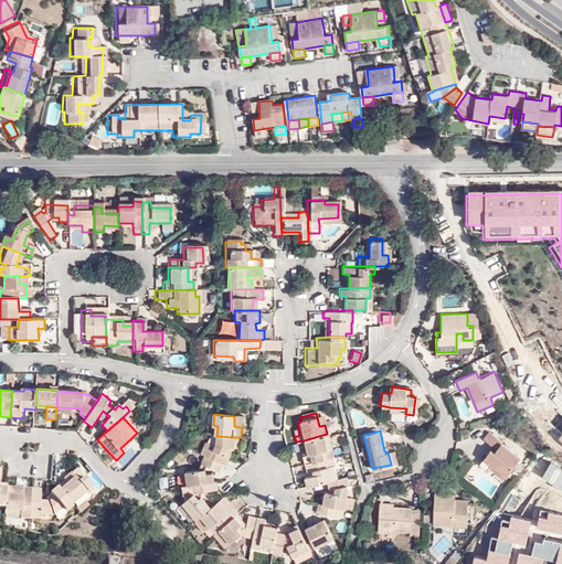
[(492,448),(486,457),(495,464),(509,474),(522,456),(505,444),(506,442),(491,431),(486,438),(499,449),(498,451),(492,448)]
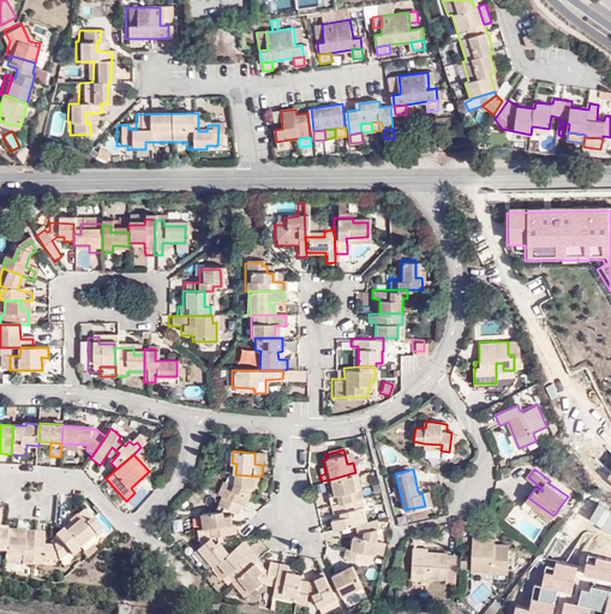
[(354,488),(360,487),(357,472),(355,472),(351,474),(354,488)]
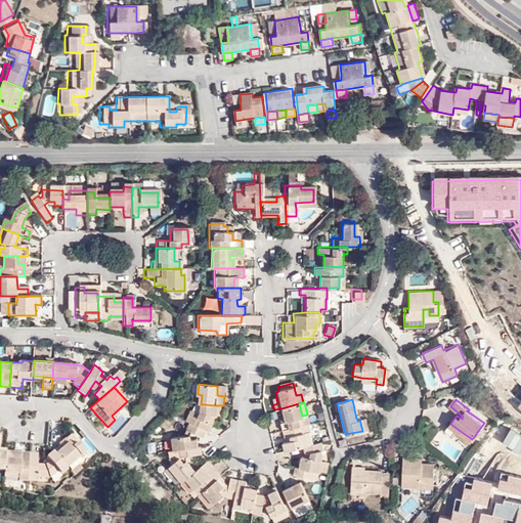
[(283,430),(306,424),(309,423),(307,415),(302,416),(299,403),(281,408),(284,420),(280,422),(283,430)]
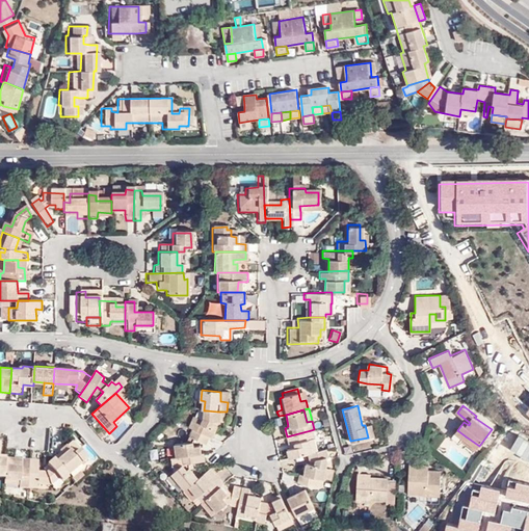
[(202,419),(196,418),(192,428),(195,430),(204,434),(210,437),(211,439),(217,427),(214,424),(216,421),(217,412),(207,410),(206,419),(202,419)]
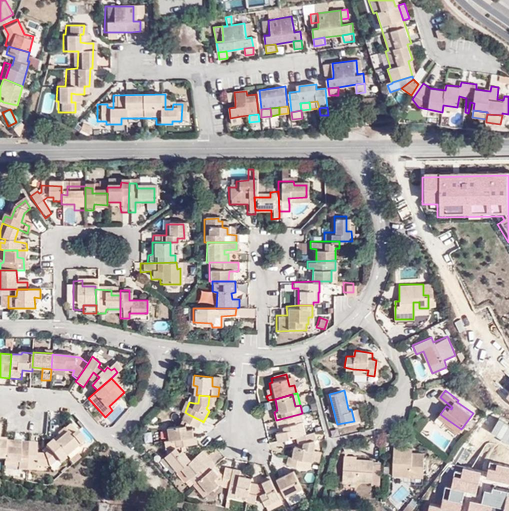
[(215,407),(216,396),(209,396),(208,405),(215,407)]
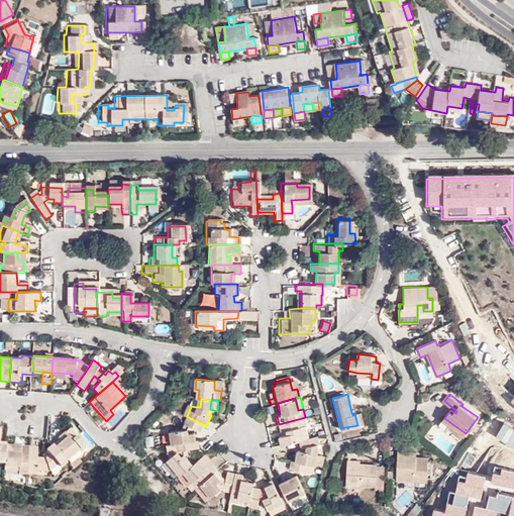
[(173,445),(179,444),(196,440),(196,435),(189,433),(192,428),(195,429),(198,422),(190,418),(181,431),(172,432),(173,445)]
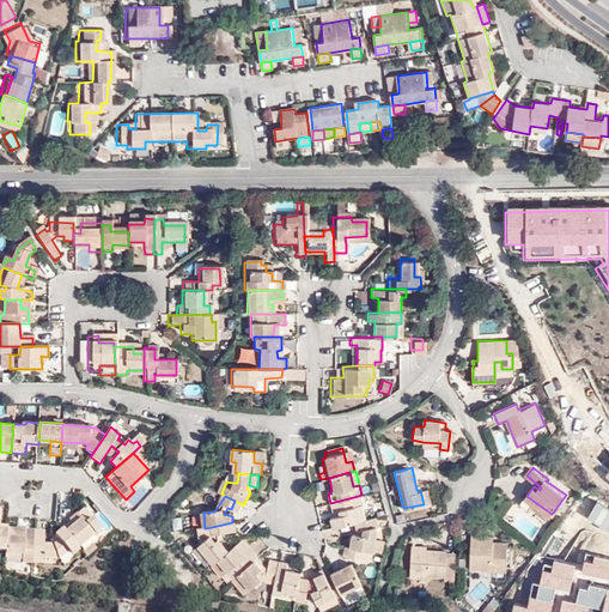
[(364,520),(358,496),(330,503),(334,519),(329,520),(330,528),(353,523),(364,520)]
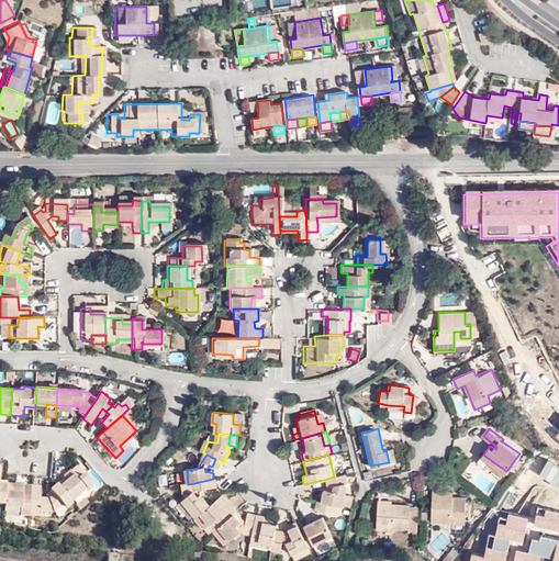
[(492,461),(483,455),(480,460),(488,466),(492,461)]
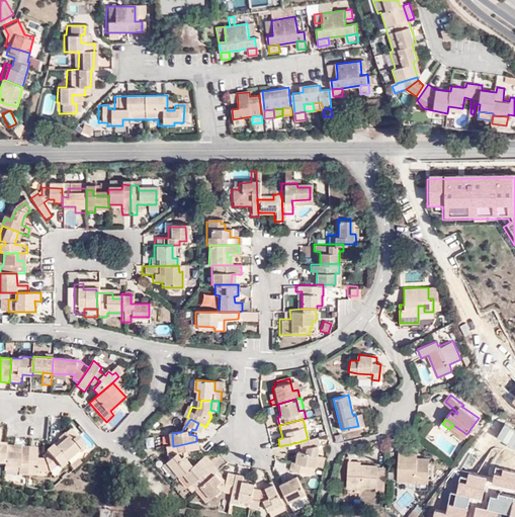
[(200,433),(204,426),(198,423),(195,430),(200,433)]
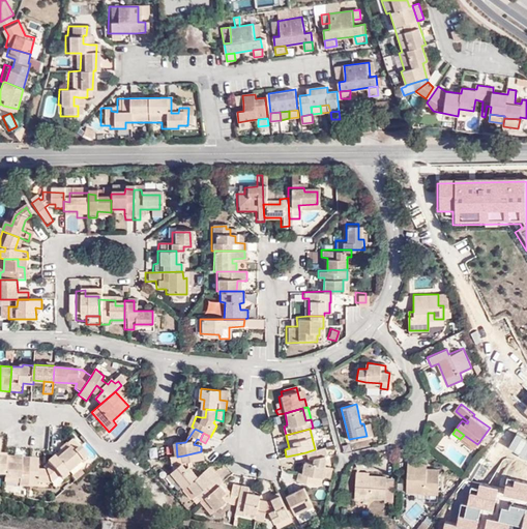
[(78,448),(70,441),(65,445),(72,453),(78,448)]
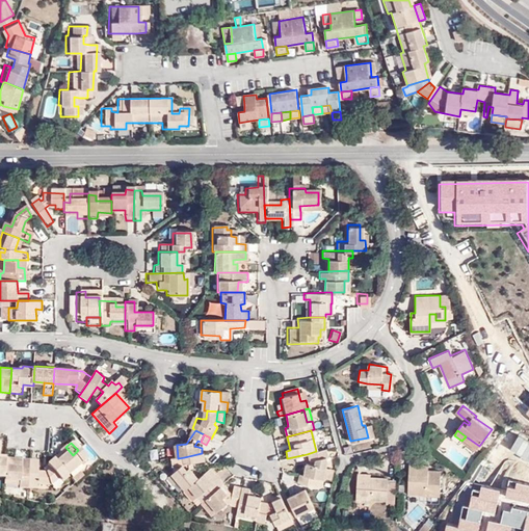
[(64,458),(57,465),(69,477),(86,460),(78,450),(73,455),(65,447),(59,452),(61,454),(64,458)]
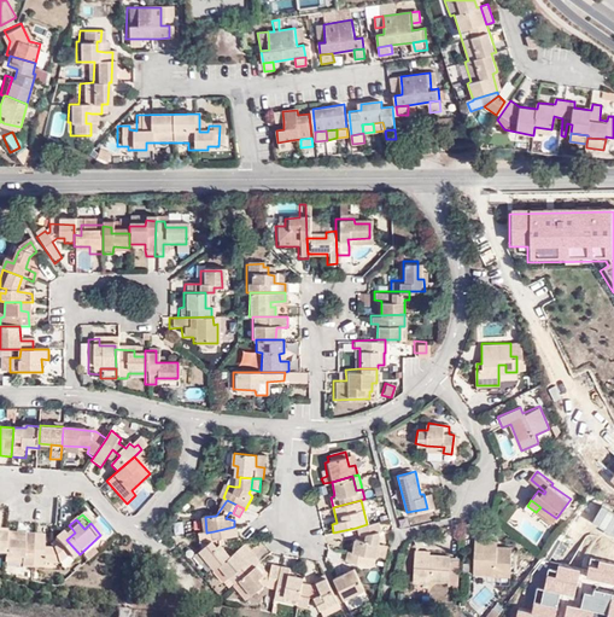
[(366,556),(370,556),(372,554),(373,545),(375,533),(380,533),(378,522),(367,524),(356,528),(357,535),(356,541),(350,541),(348,551),(366,556)]
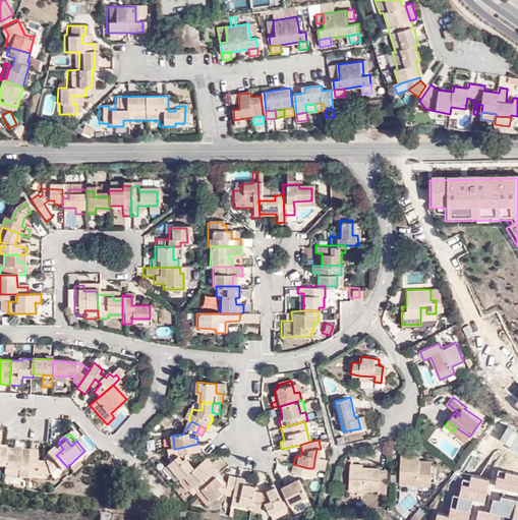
[(170,463),(183,477),(185,475),(194,468),(188,460),(187,454),(203,452),(202,443),(197,444),(180,448),(174,449),(170,449),(171,457),(179,455),(179,456),(170,463)]
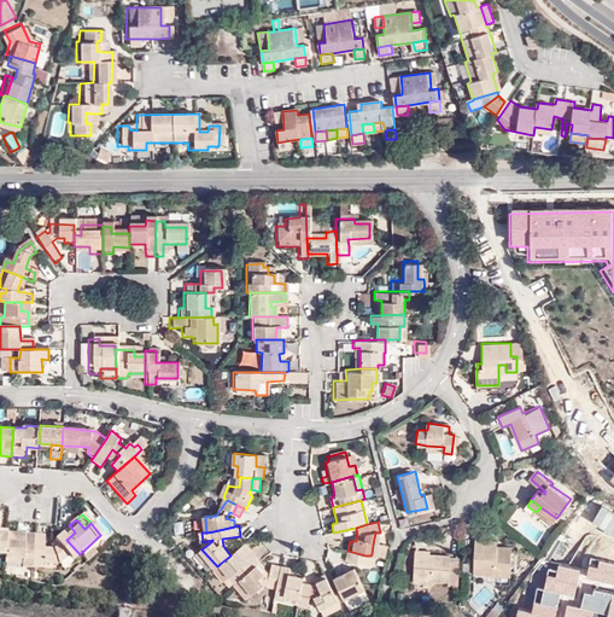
[(75,533),(71,528),(62,536),(66,540),(75,533)]
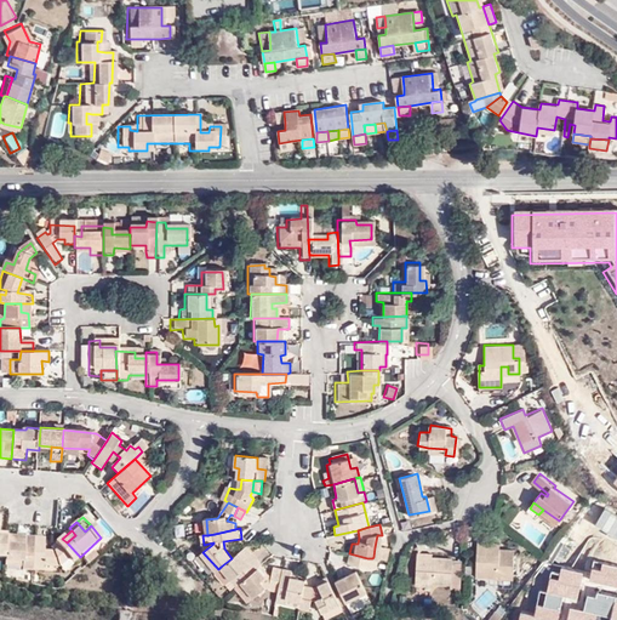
[(21,564),(21,569),(21,573),(30,573),(32,567),(34,540),(5,538),(4,561),(21,564)]
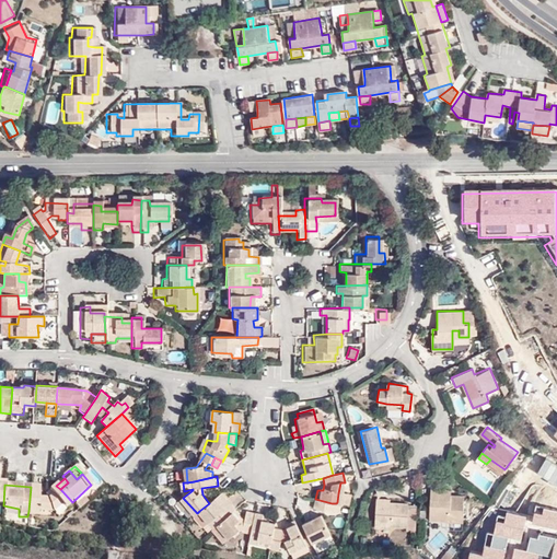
[(65,509),(72,502),(60,489),(56,486),(50,491),(54,497),(48,500),(38,499),(39,488),(31,487),(28,511),(36,511),(53,513),(61,505),(65,509)]
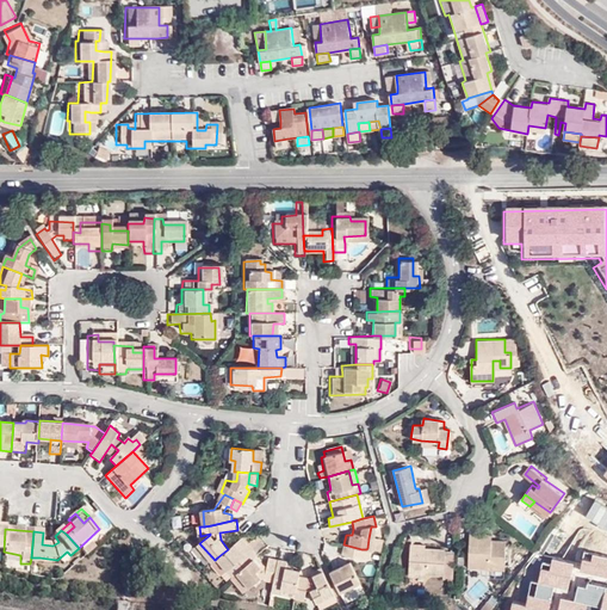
[(507,546),(491,543),(490,549),(478,547),(479,537),(479,531),(470,530),(469,548),(468,568),(505,572),(507,546)]
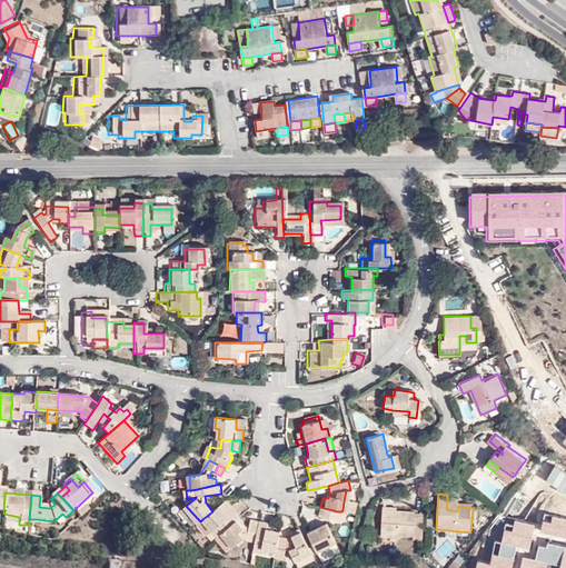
[(220,532),(238,518),(239,517),(226,500),(212,511),(202,519),(216,536),(220,532)]
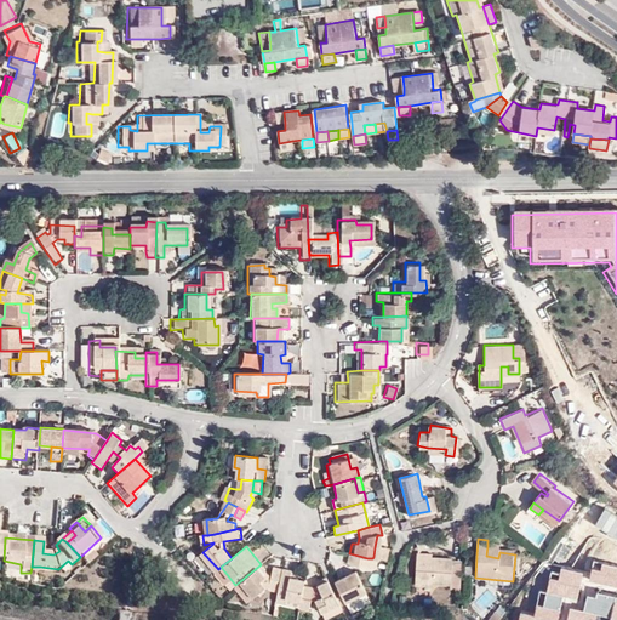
[(498,558),(500,552),(500,546),(487,546),(486,556),(498,558)]
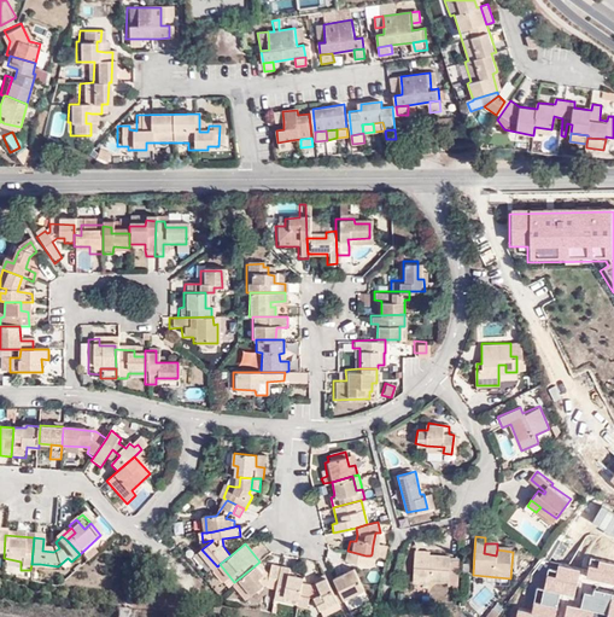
[(381,546),(373,545),(372,554),(379,556),(381,546)]
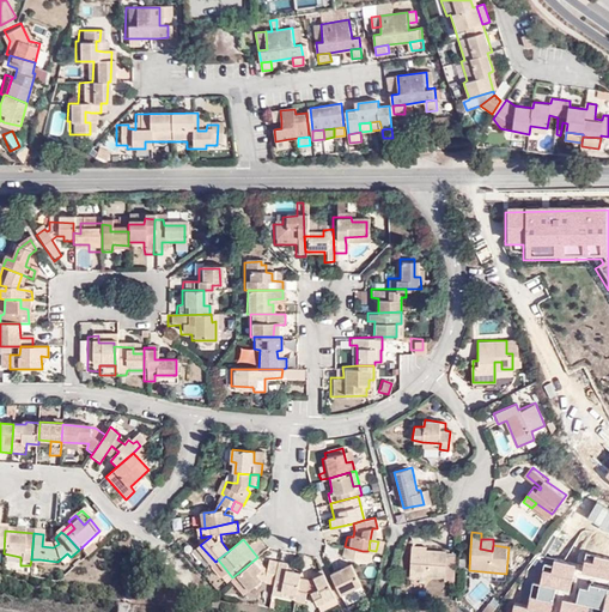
[(195,549),(211,567),(215,562),(200,545),(195,549)]
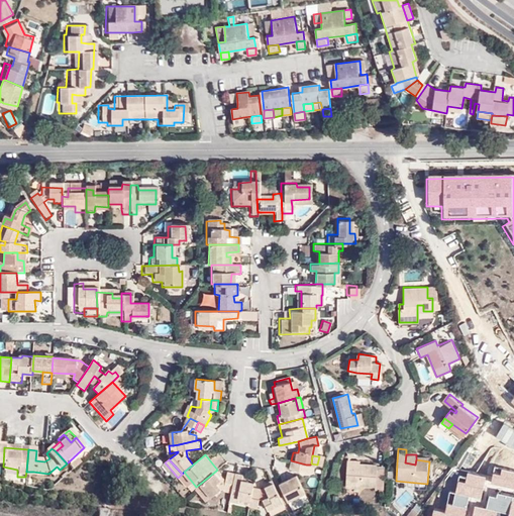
[(306,465),(291,460),(288,459),(285,468),(305,472),(306,465)]
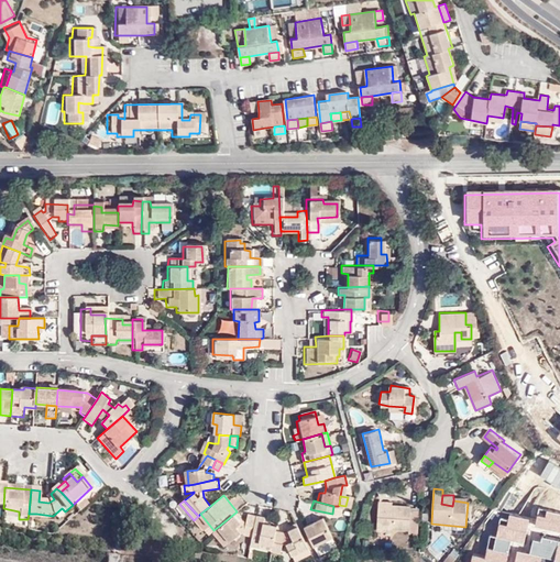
[(407,535),(417,536),(418,518),(409,516),(410,510),(410,508),(391,506),(391,502),(379,500),(375,527),(407,531),(407,535)]
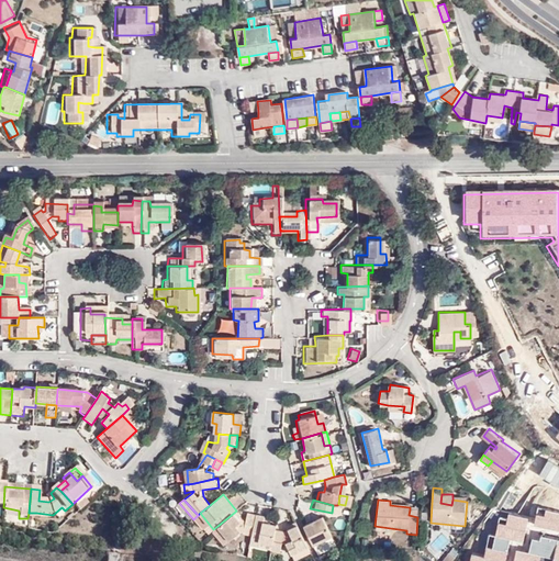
[(217,526),(230,540),(241,530),(245,531),(246,524),(235,512),(217,526)]
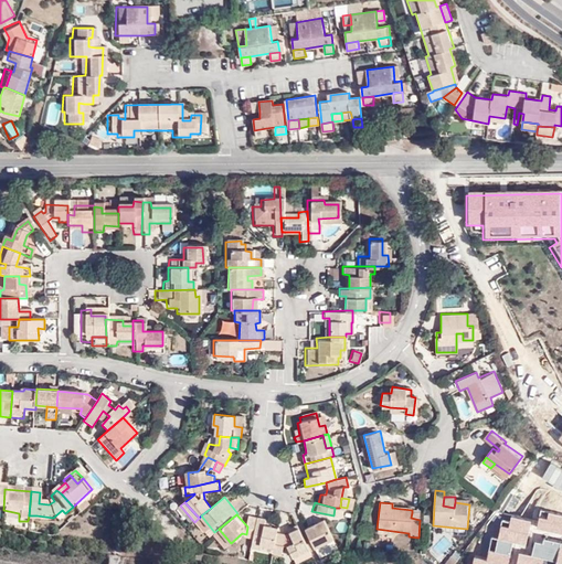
[(246,534),(254,535),(257,517),(250,514),(247,527),(246,534)]
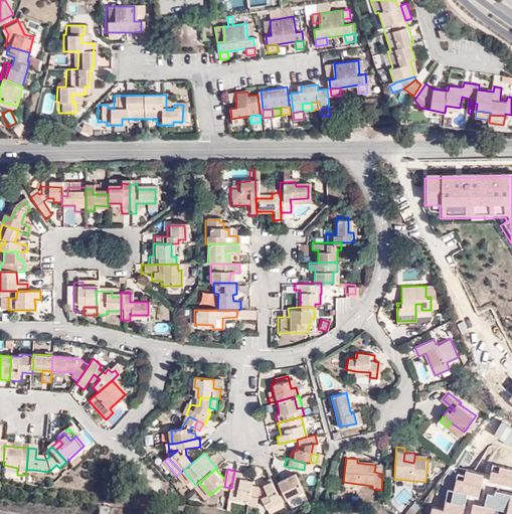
[(239,494),(250,495),(251,484),(253,477),(243,476),(243,472),(234,471),(231,488),(229,497),(238,498),(239,494)]
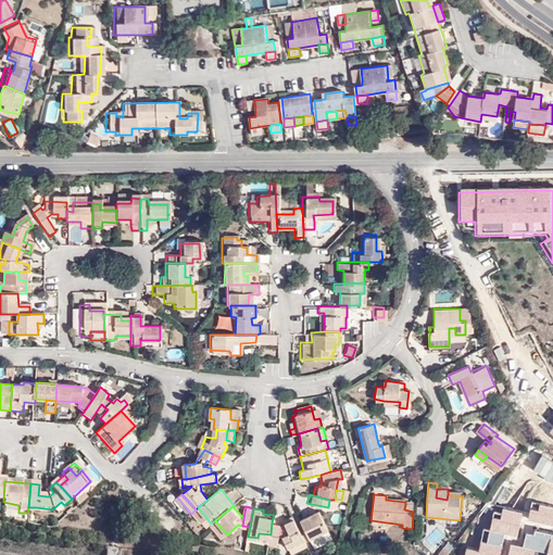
[(318,512),(301,519),(310,539),(327,530),(318,512)]
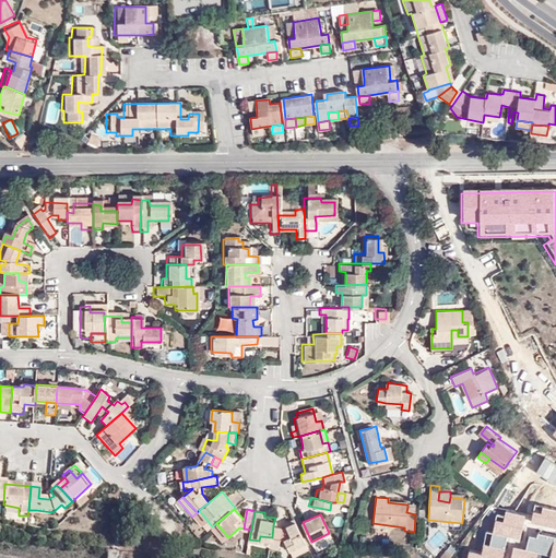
[(282,526),(273,525),(272,537),(270,546),(278,547),(280,537),(284,538),(288,549),(305,543),(292,517),(282,520),(284,525),(282,526)]
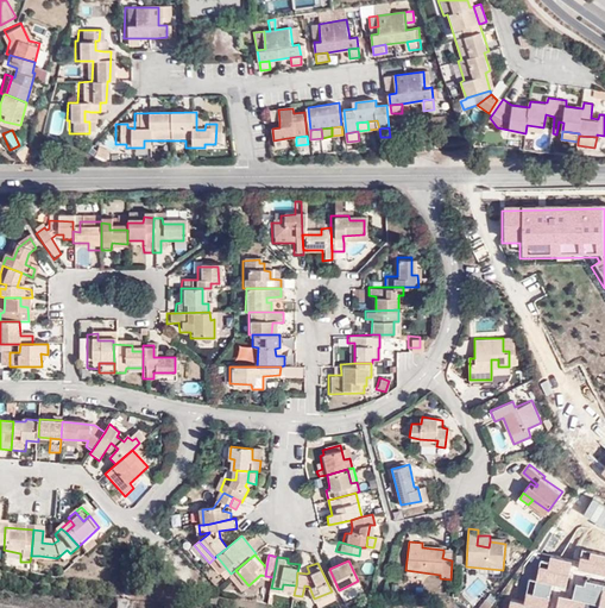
[(249,585),(235,570),(231,574),(228,576),(243,590),(249,585)]
